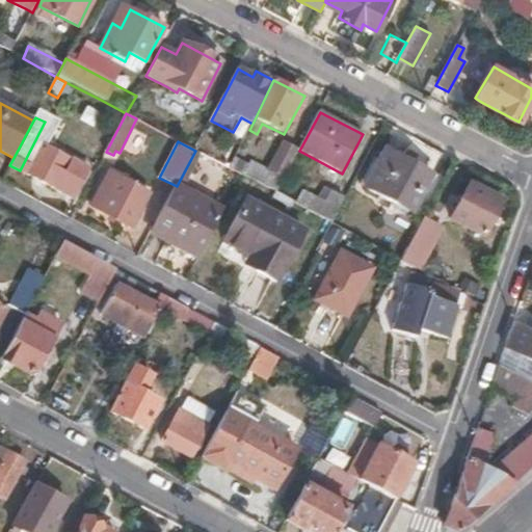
[(285,178),(299,151),(281,141),(266,168),(285,178)]
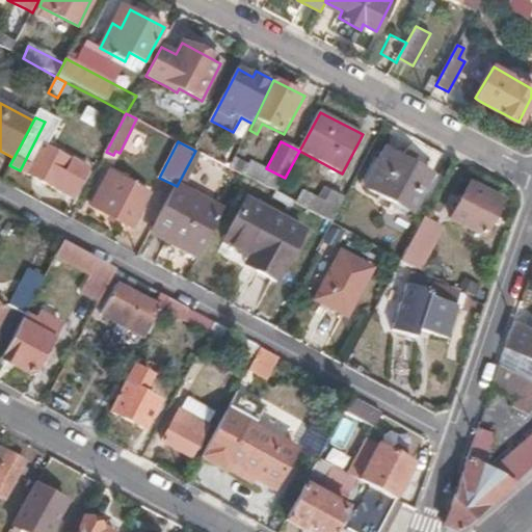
[(89,167),(44,143),(36,158),(33,155),(24,171),(74,197),(89,167)]
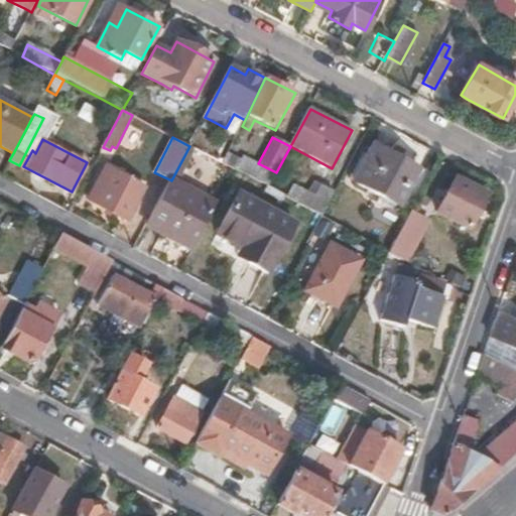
[(398,206),(417,170),(373,147),(356,179),(354,182),(398,206)]
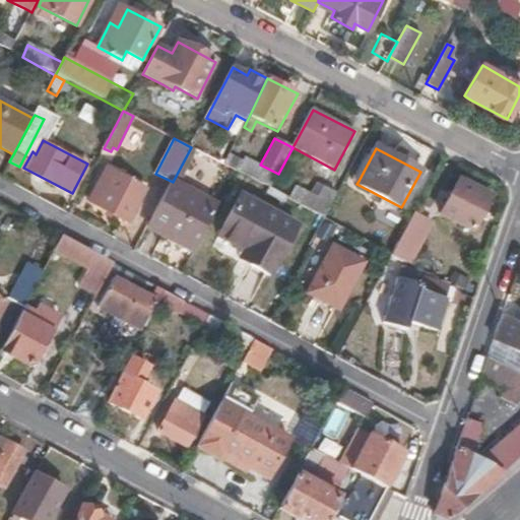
[(129,221),(146,189),(108,168),(90,201),(129,221)]
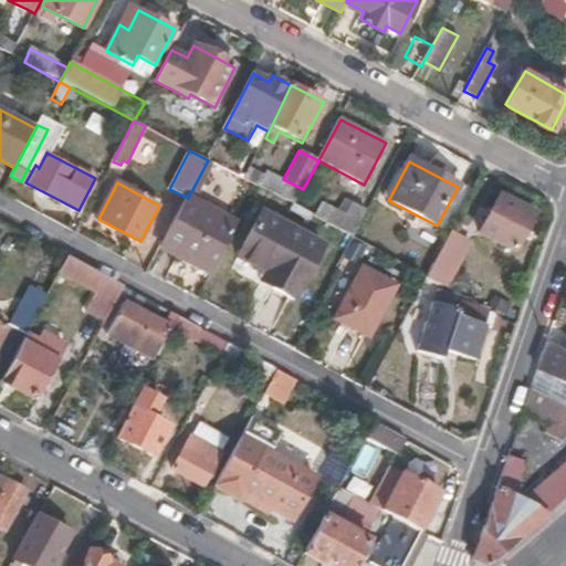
[(516,252),(536,215),(495,192),(490,205),(493,207),(479,232),(516,252)]
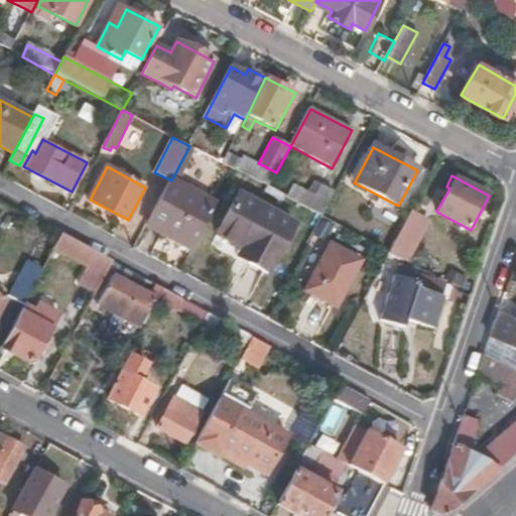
[(204,228),(217,206),(171,180),(147,225),(185,246),(191,250),(204,228)]
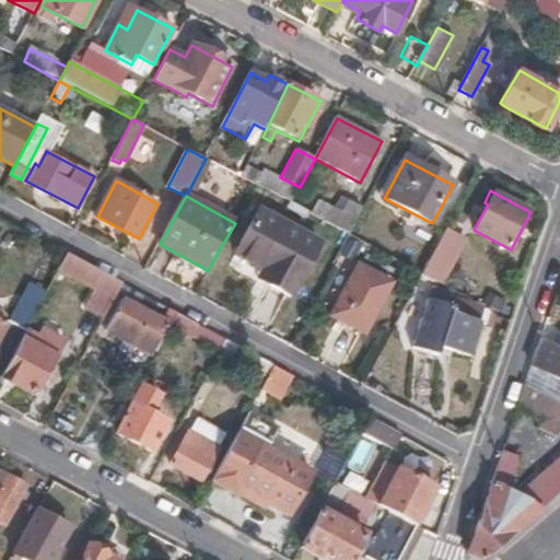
[(349,235),(362,212),(349,205),(342,216),(318,202),(312,216),(349,235)]
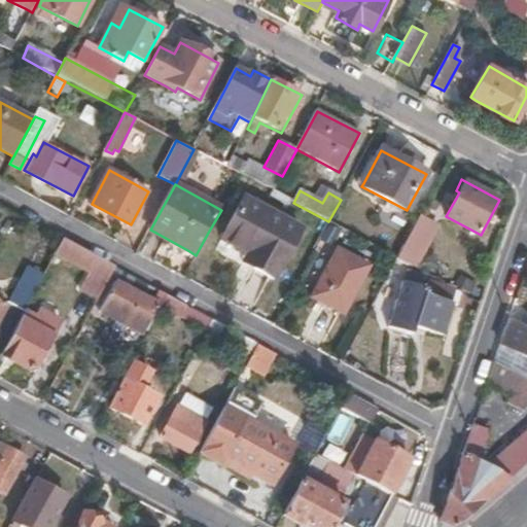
[(253,258),(276,217),(245,200),(223,242),(253,258)]
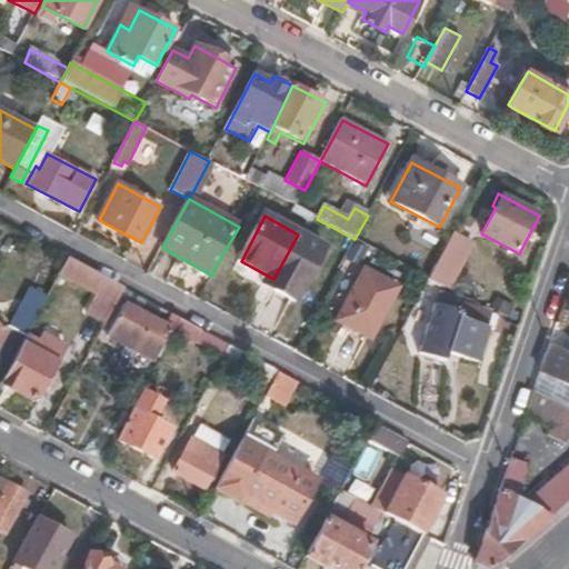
[(463,239),(469,229),(459,223),(453,232),(463,239)]
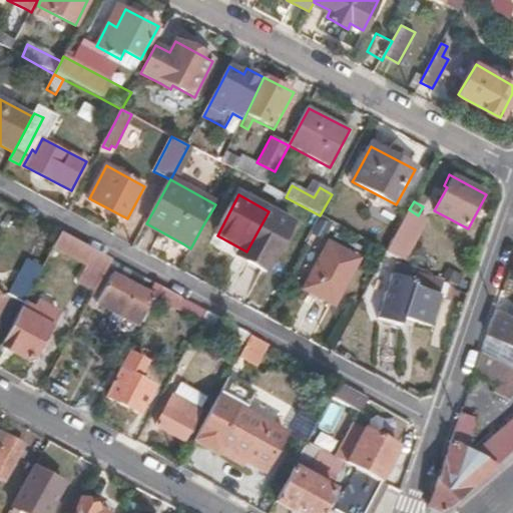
[(269,274),(294,224),(269,211),(246,251),(253,254),(248,264),(269,274)]
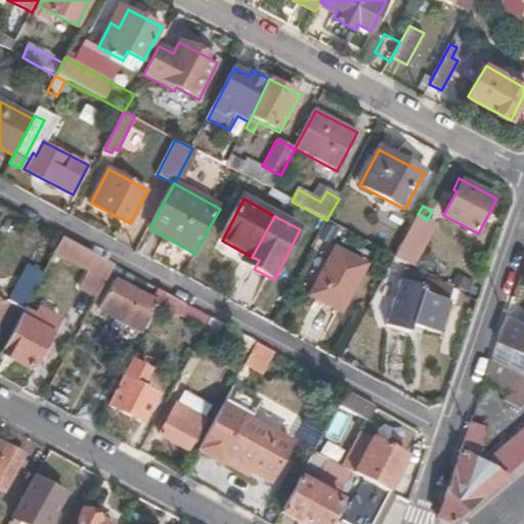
[(407,263),(427,225),(415,218),(395,256),(407,263)]
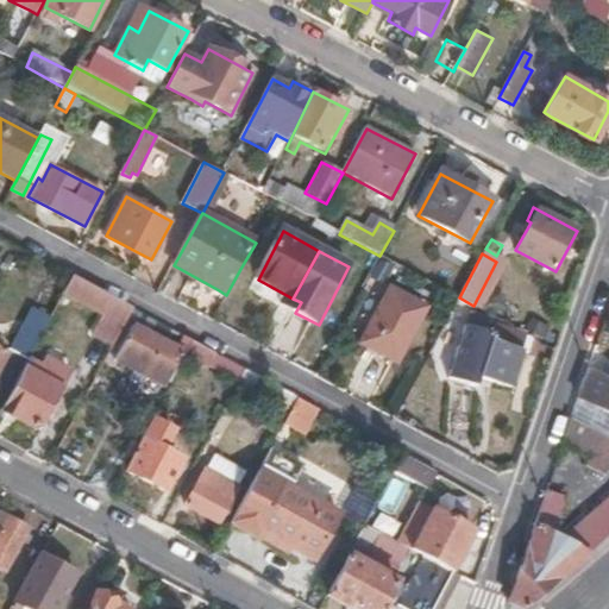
[(135,308),(73,276),(62,296),(67,299),(70,293),(108,313),(104,324),(121,332),(135,308)]
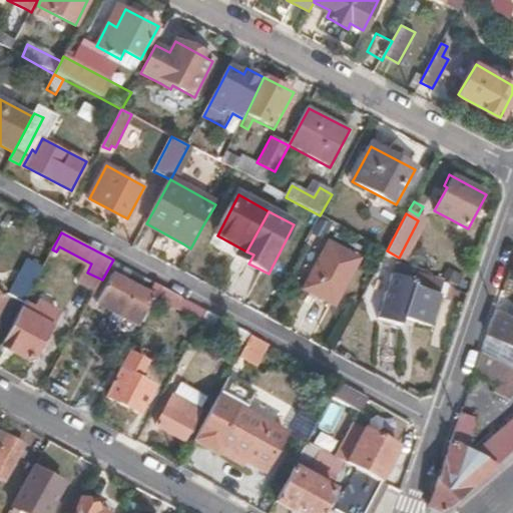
[(335,305),(360,259),(330,241),(304,288),(335,305)]
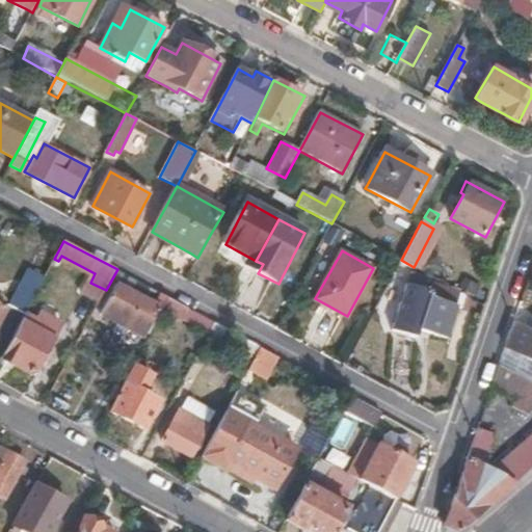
[(463,309),(469,295),(426,273),(422,284),(410,280),(394,325),(417,335),(420,326),(445,337),(457,306),(463,309)]
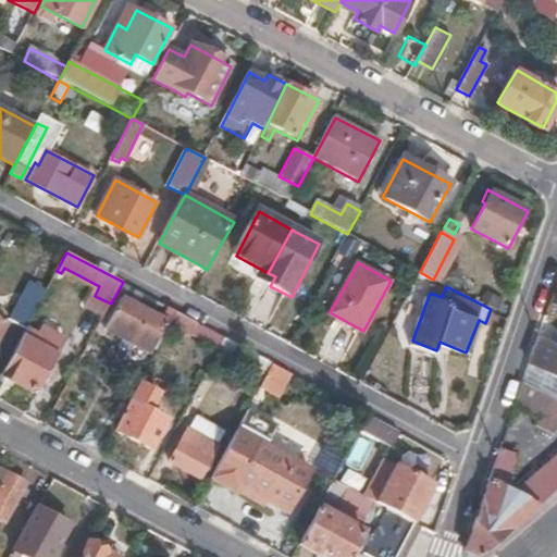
[(25,329),(42,296),(32,289),(14,323),(8,320),(7,323),(0,320),(0,358),(3,360),(16,336),(21,338),(25,329)]
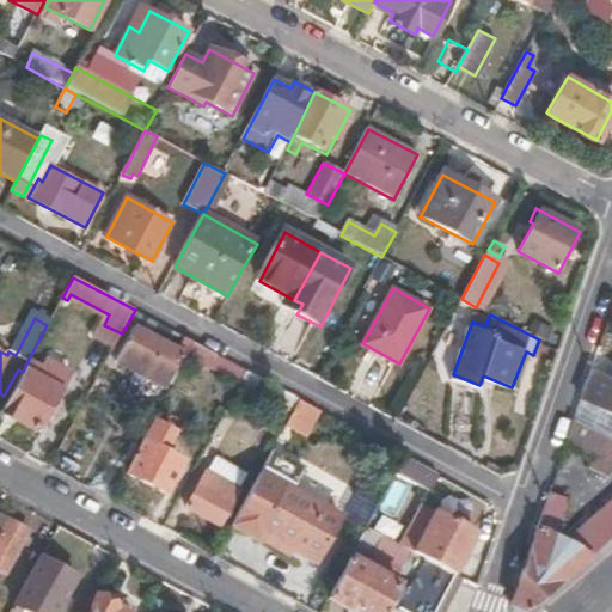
[(165,389),(183,354),(187,357),(195,342),(182,335),(175,348),(136,326),(117,362),(165,389)]
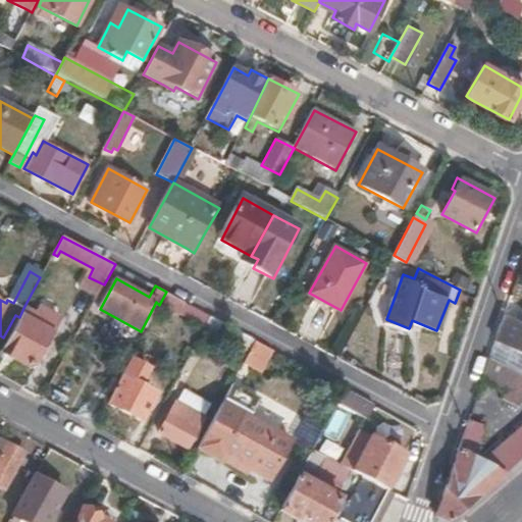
[(210,315),(166,292),(159,305),(203,327),(205,324),(210,315)]
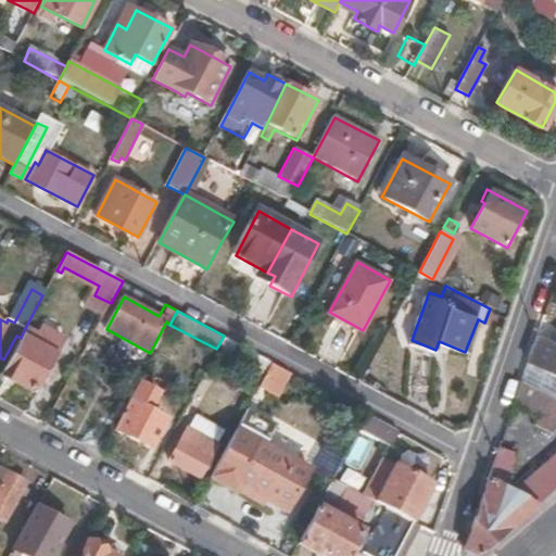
[(34,392),(53,353),(48,350),(51,343),(45,339),(47,332),(40,328),(37,335),(25,328),(21,338),(0,375),(34,392)]
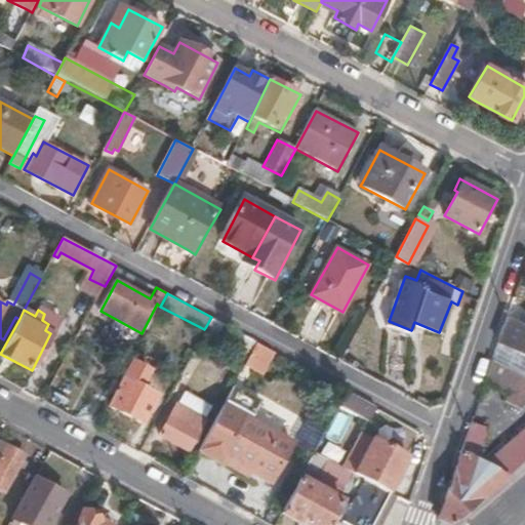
[(230,327),(211,317),(206,326),(225,336),(230,327)]
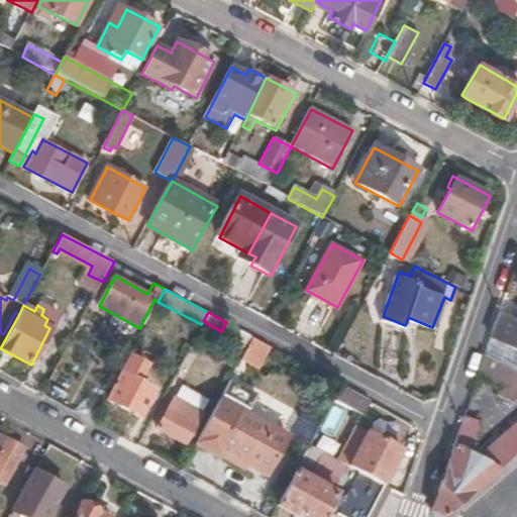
[(516,350),(516,321),(514,320),(499,312),(495,324),(491,337),(516,350)]
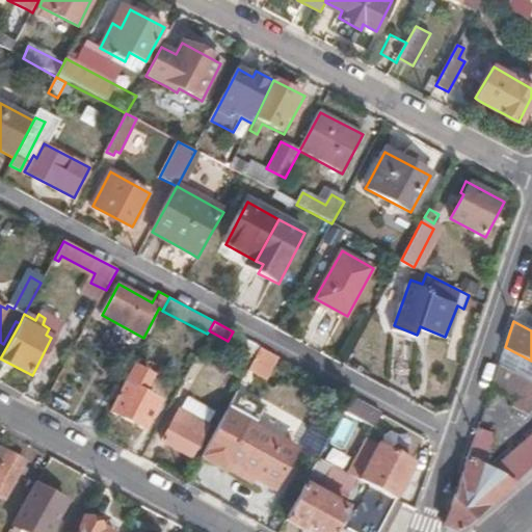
[(255,355),(260,346),(244,338),(240,347),(255,355)]
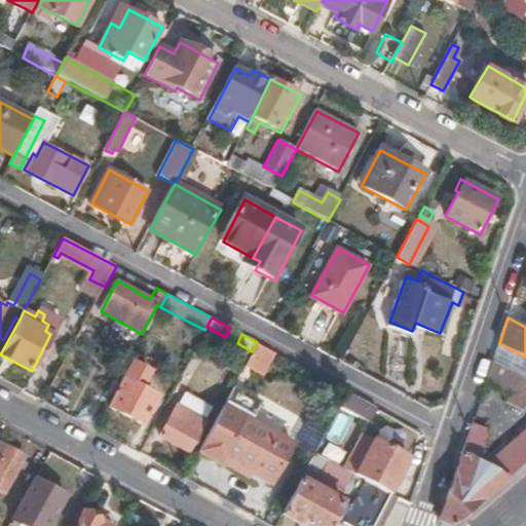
[(144,423),(156,399),(140,389),(150,370),(132,360),(121,378),(123,379),(110,405),(144,423)]
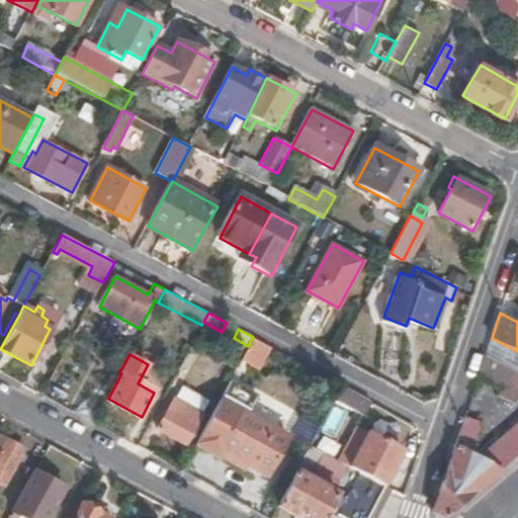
[(516,402),(517,398),(517,370),(486,355),(479,376),(502,387),(499,394),(516,402)]
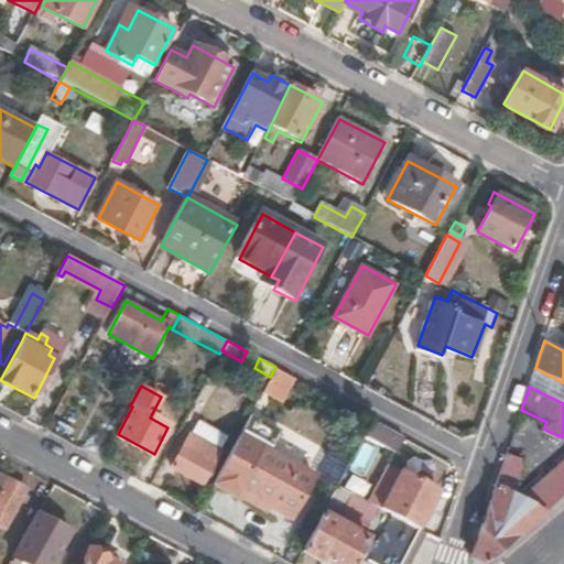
[(195,418),(188,431),(219,448),(226,435),(195,418)]
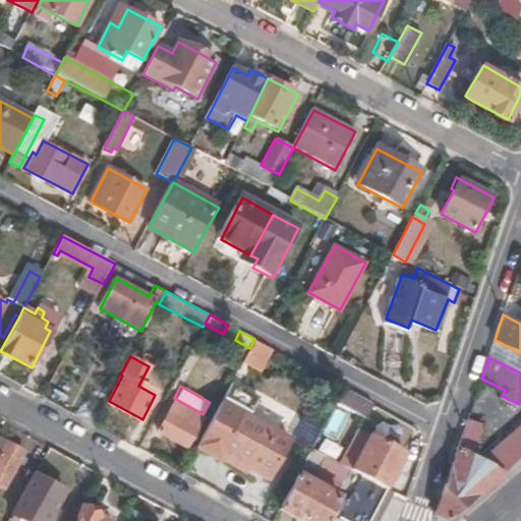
[(405,453),(369,433),(366,442),(355,435),(372,403),(364,398),(344,387),(310,449),(350,470),(386,488),(405,453)]
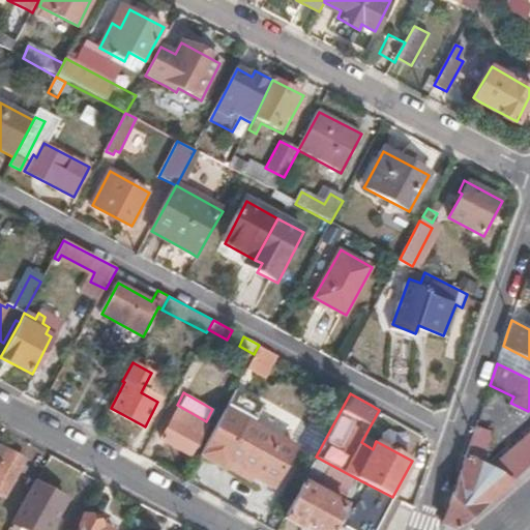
[(188,453),(206,421),(177,405),(159,437),(188,453)]
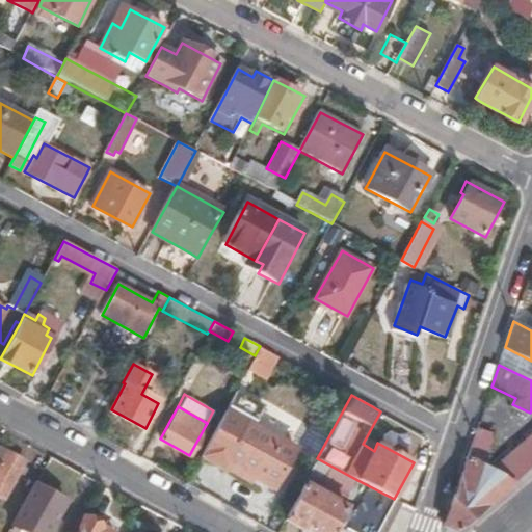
[(426,436),(380,411),(363,444),(374,451),(377,443),(414,462),(426,436)]
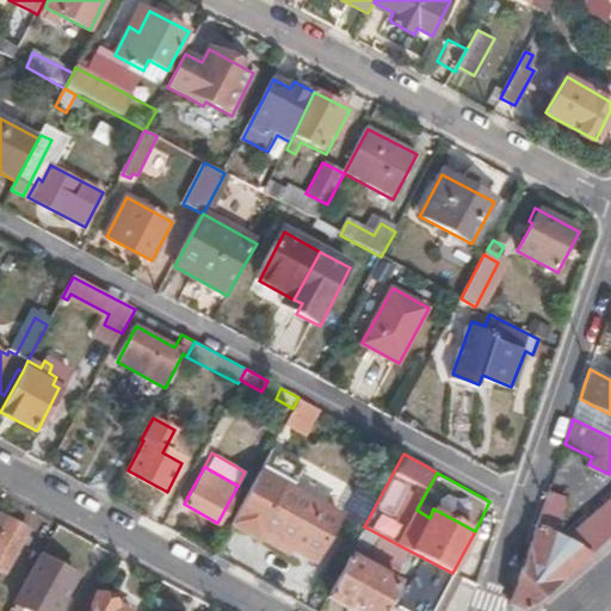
[(312,556),(337,510),(283,479),(272,498),(251,487),(235,514),(265,531),(312,556)]
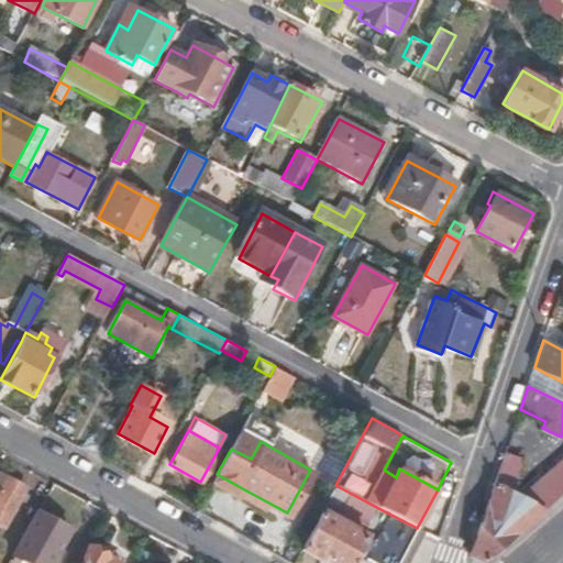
[(486,562),(523,532),(562,497),(562,468),(542,487),(532,495),(517,486),(525,461),(506,451),(495,483),(471,555),(484,562),(486,562)]
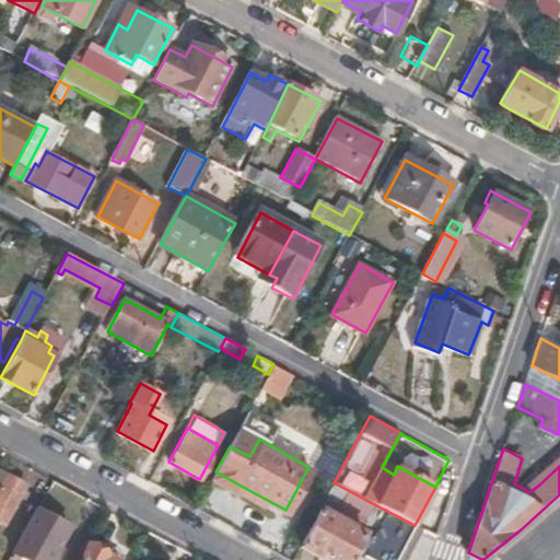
[(0,528),(22,488),(0,476),(0,528)]
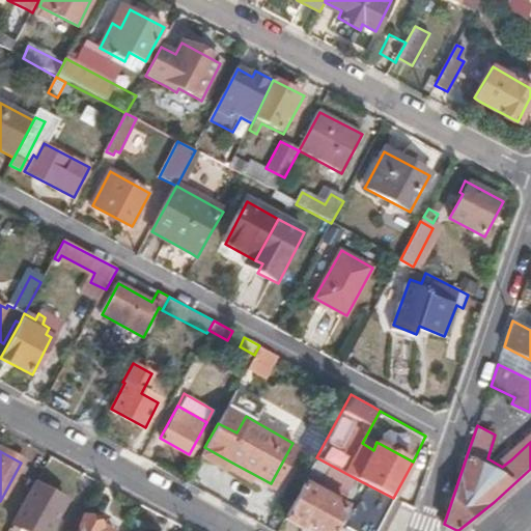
[(348,497),(357,479),(316,457),(283,518),(308,530),(330,530),(334,524),(344,529),(358,502),(348,497)]
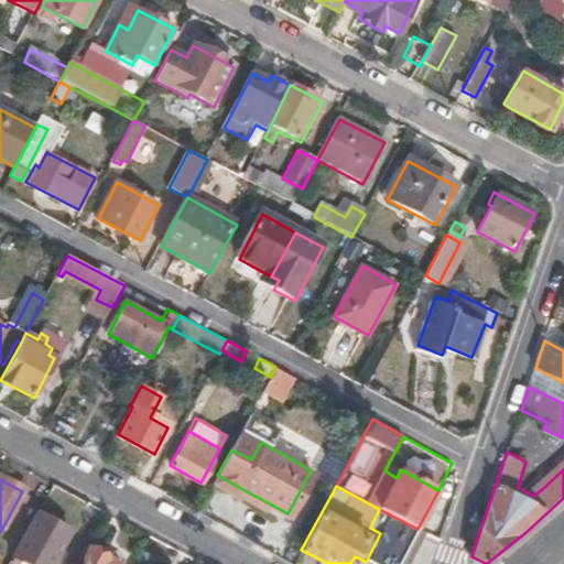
[(399,563),(418,529),(379,509),(370,528),(380,533),(366,562),(369,563),(399,563)]
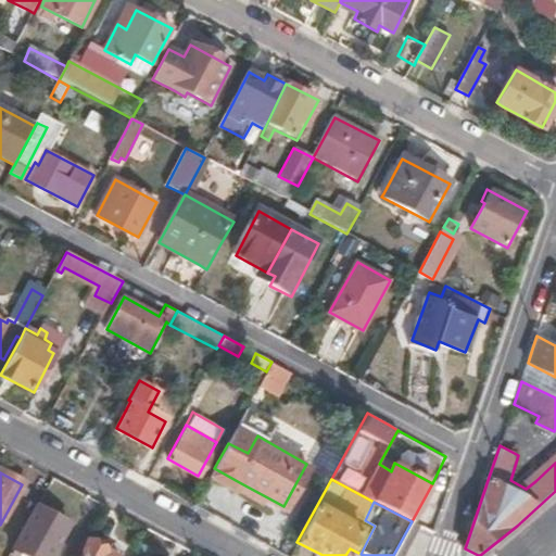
[(50,555),(67,526),(60,522),(33,506),(10,550),(12,551),(9,555),(10,555),(15,555),(16,554),(21,555),(50,555)]
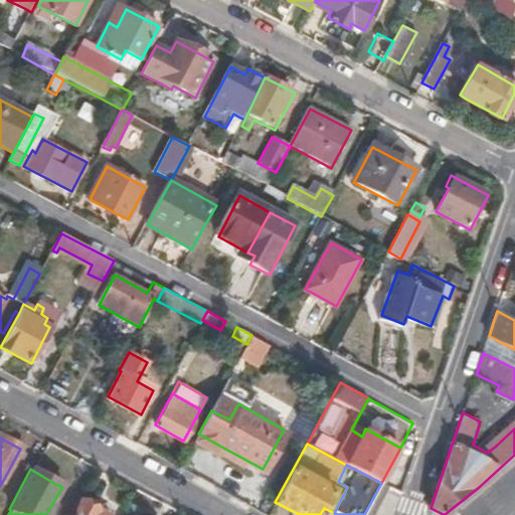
[(104,514),(78,501),(70,514),(104,514)]
